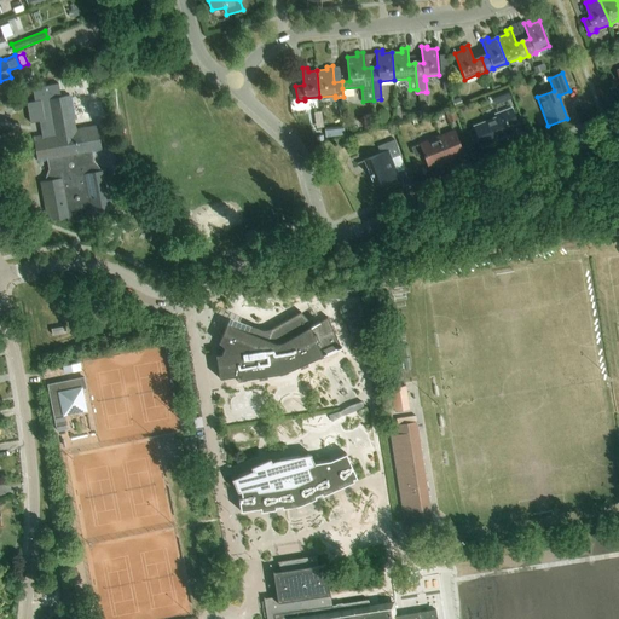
[(62,97),(59,84),(33,88),(35,100),(27,102),(30,122),(45,120),(47,134),(34,137),(38,160),(47,158),(48,168),(46,178),(46,180),(41,181),(48,221),(68,218),(69,223),(77,220),(77,221),(86,220),(86,219),(94,218),(93,213),(114,209),(106,169),(100,171),(100,168),(94,161),(92,150),(102,149),(98,126),(76,129),(69,94),(62,97)]
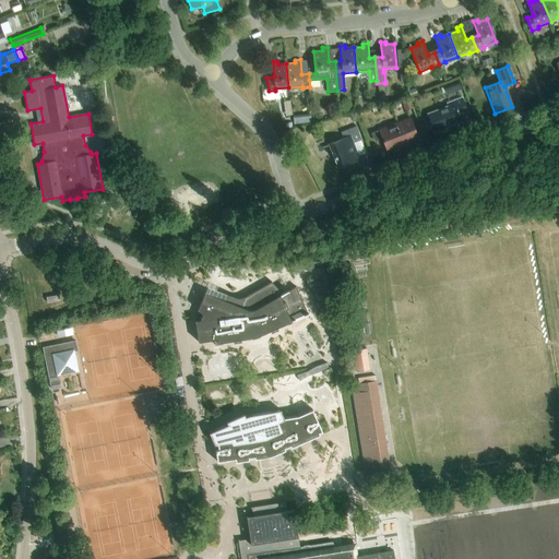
[(447,86),(448,93),(462,88),(461,83),(447,86)]
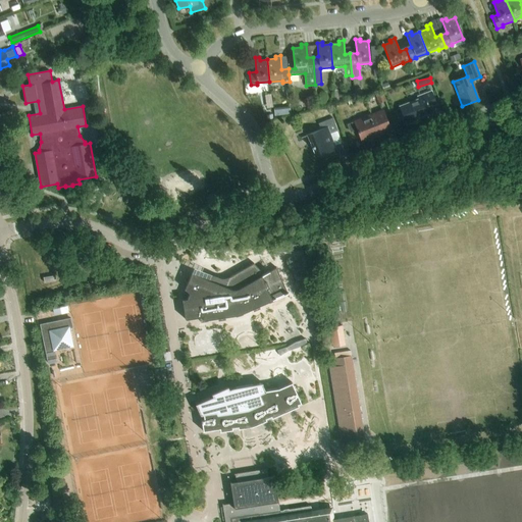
[(383,101),(379,91),(373,93),(377,103),(383,101)]
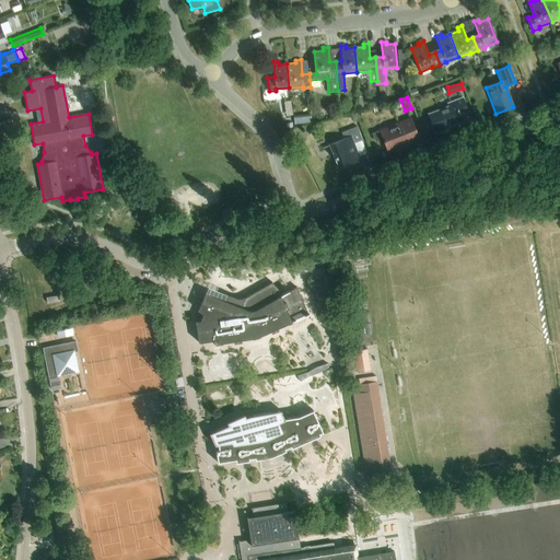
[(459,115),(468,112),(463,98),(448,104),(450,107),(428,115),(435,133),(447,129),(446,127),(462,121),(459,115)]
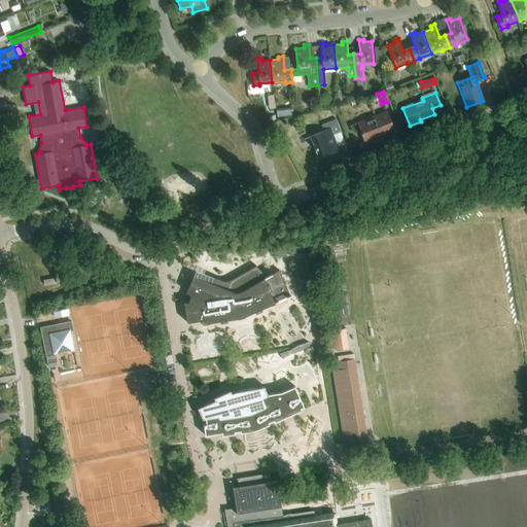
[(292,107),(277,109),(277,111),(278,115),(280,115),(293,114),(292,107)]
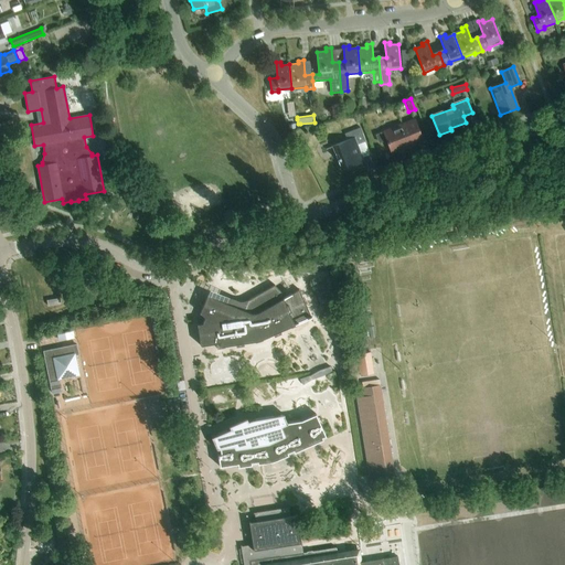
[(415,120),(384,131),(375,135),(377,144),(386,140),(391,151),(406,145),(407,147),(423,141),(415,120)]
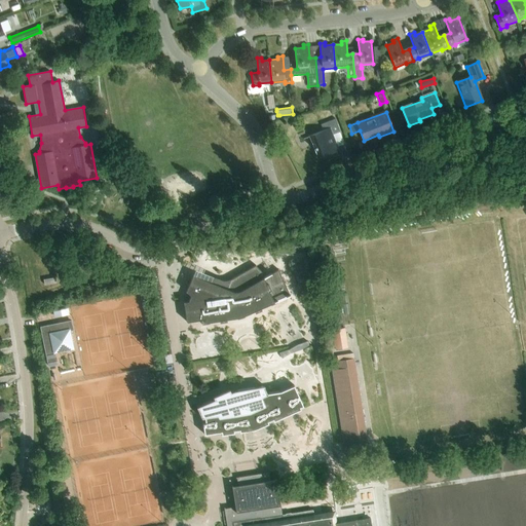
[(317,158),(336,151),(339,150),(333,136),(340,133),(335,119),(321,124),(324,130),(308,137),(317,158)]
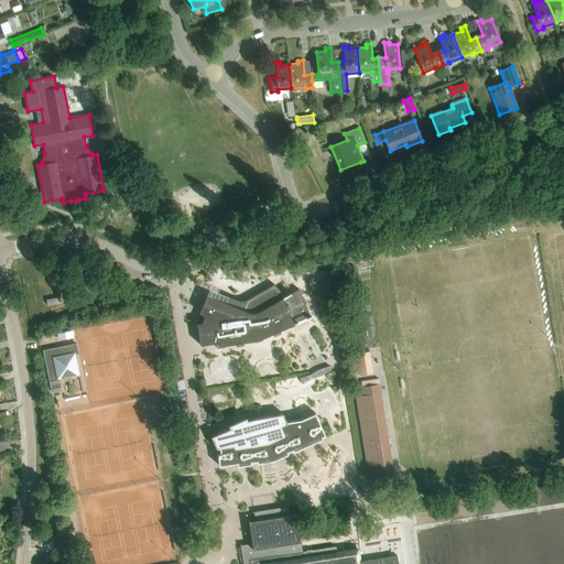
[(196,324),(199,345),(216,343),(217,348),(224,347),(224,345),(255,340),(256,343),(262,340),(262,338),(281,329),(281,332),(290,328),(289,326),(311,316),(299,289),(291,293),(285,296),(274,285),(274,284),(247,300),(245,301),(241,302),(239,301),(237,301),(235,300),(209,289),(199,313),(205,316),(202,323),(196,324)]
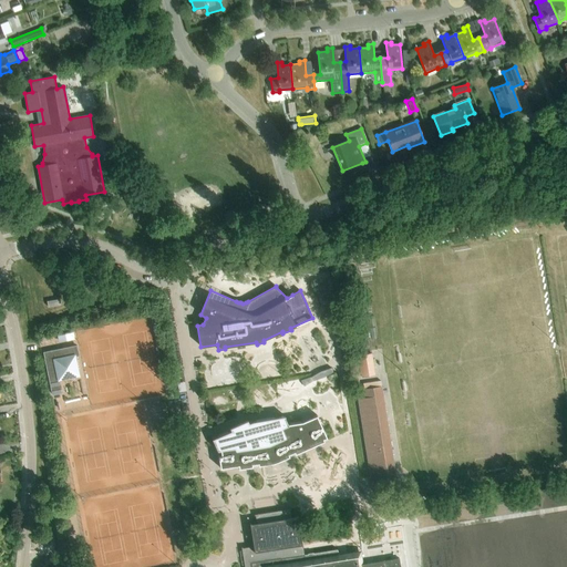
[(73,339),(71,332),(55,336),(57,342),(73,339)]
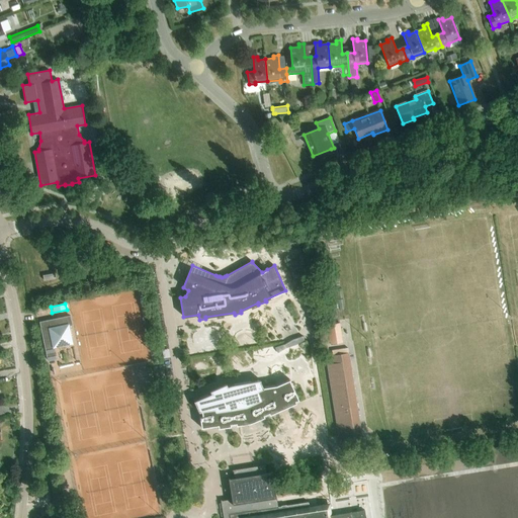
[(57,359),(54,346),(71,343),(67,324),(70,323),(69,317),(39,322),(48,361),(57,359)]
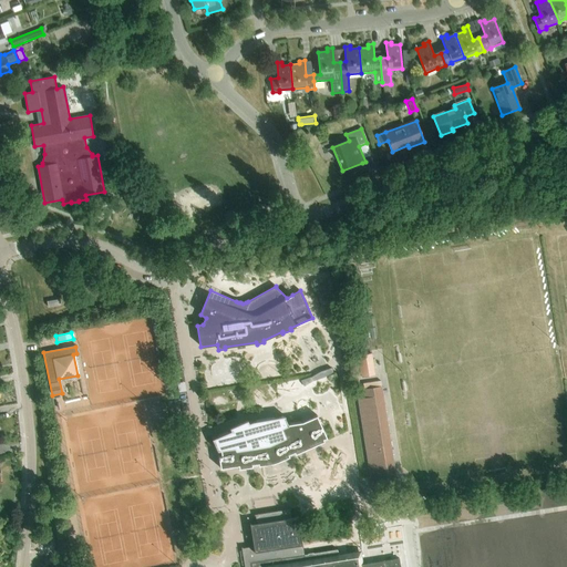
[(375,375),(372,353),(358,356),(361,378),(375,375)]
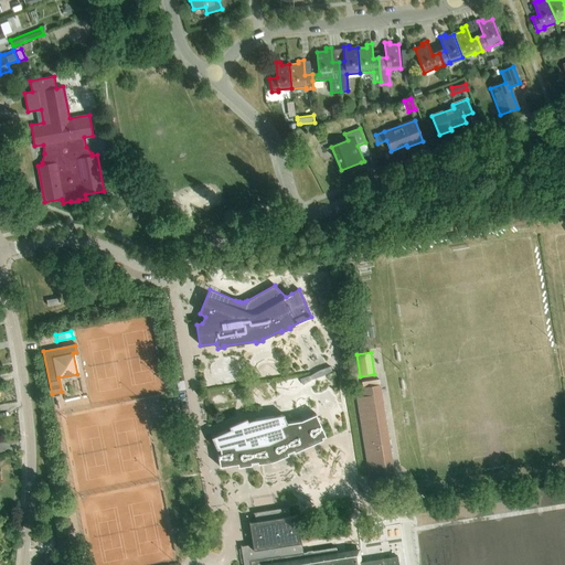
[(326,374),(332,371),(330,366),(320,370),(310,375),(300,379),(302,385),(312,380),(322,376),(326,374)]
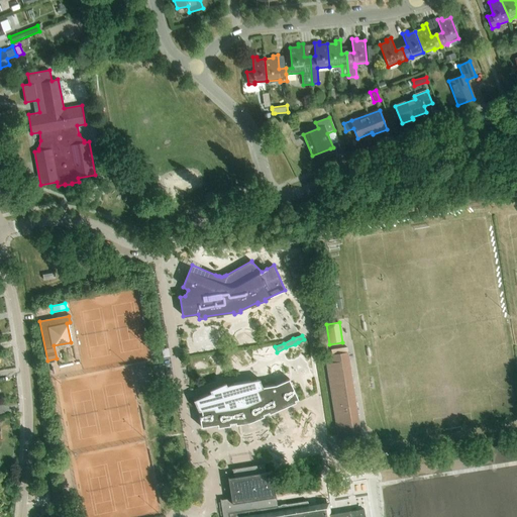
[(331,354),(332,363),(326,364),(333,410),(337,439),(362,435),(348,352),(347,352),(346,347),(331,349),(331,354)]
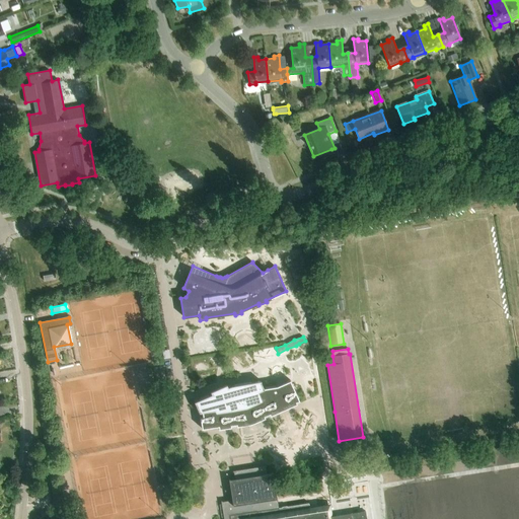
[(227,384),(210,391),(210,392),(211,392),(211,394),(198,400),(201,404),(203,417),(200,417),(202,428),(201,428),(201,429),(218,426),(218,428),(218,429),(248,424),(251,424),(253,423),(300,402),(300,401),(299,401),(290,381),(290,380),(277,386),(264,388),(261,382),(261,381),(232,385),(231,385),(227,387),(226,385),(227,385),(227,384)]
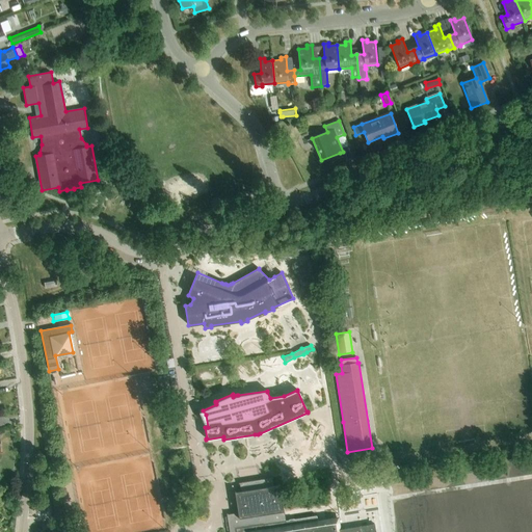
[(236,531),(236,528),(285,521),(284,510),(283,510),(278,484),(278,485),(273,486),(272,478),(272,477),(238,483),(239,483),(240,491),(235,491),(235,490),(234,490),(238,512),(228,514),(228,513),(227,513),(229,531),(236,531)]
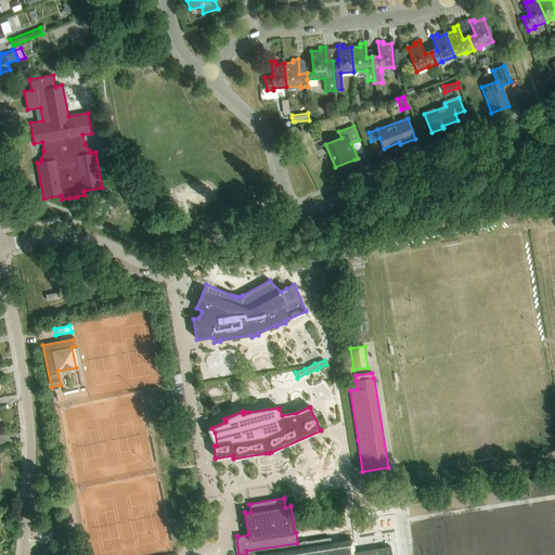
[(330,538),(297,543),(246,551),(246,554),(352,554),(352,552),(350,543),(331,545),(330,538)]
